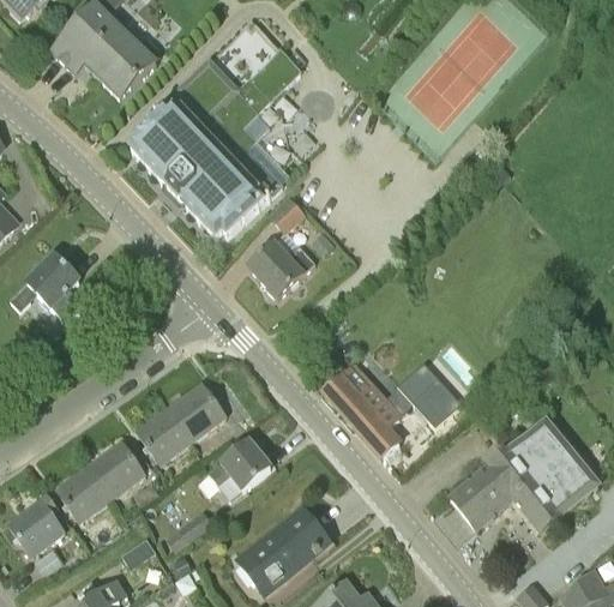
[(1,0),(19,19),(38,0),(1,0)]
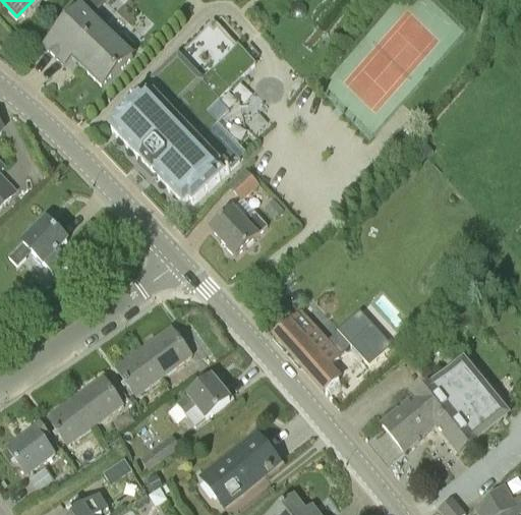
[(133,53),(93,15),(107,0),(88,0),(82,6),(81,5),(45,45),(64,64),(73,55),(104,84),(133,53)]
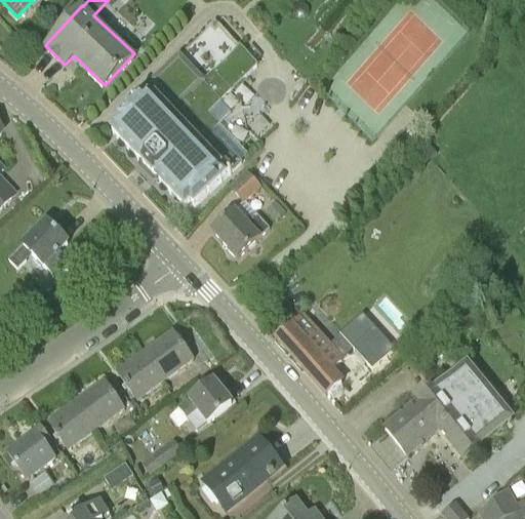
[(207,109),(256,63),(239,45),(205,77),(180,50),(154,77),(160,82),(145,97),(142,94),(115,120),(147,153),(144,156),(144,161),(155,173),(161,173),(163,170),(195,203),(241,159),(211,127),(218,121),(207,109)]
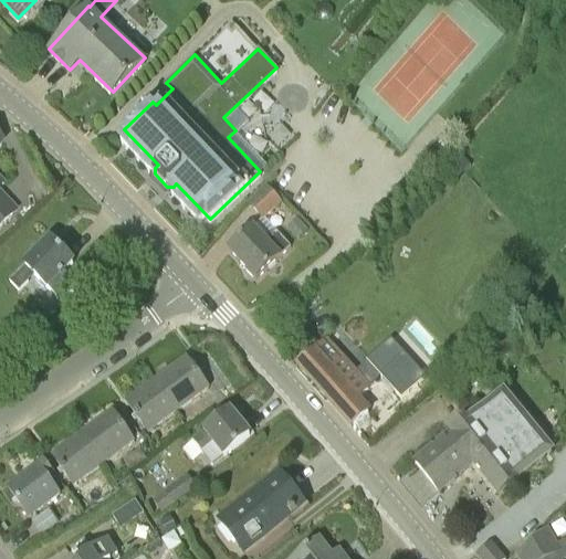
[(0,143),(3,140),(0,136),(0,220),(13,208),(0,193),(0,143)]
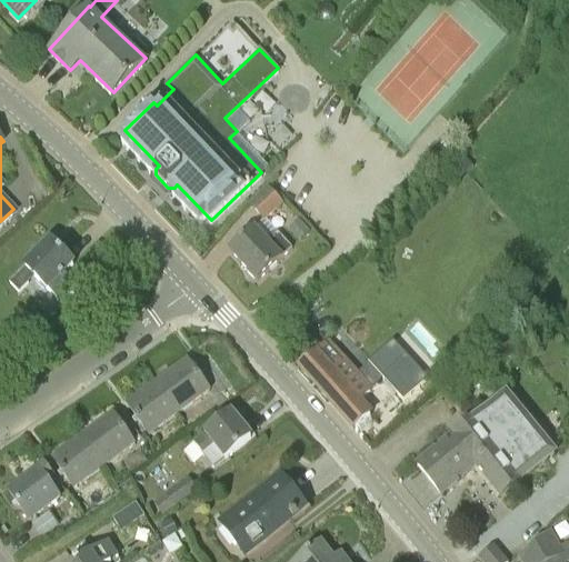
[(265,214),(283,198),(269,183),(251,200),(265,214)]
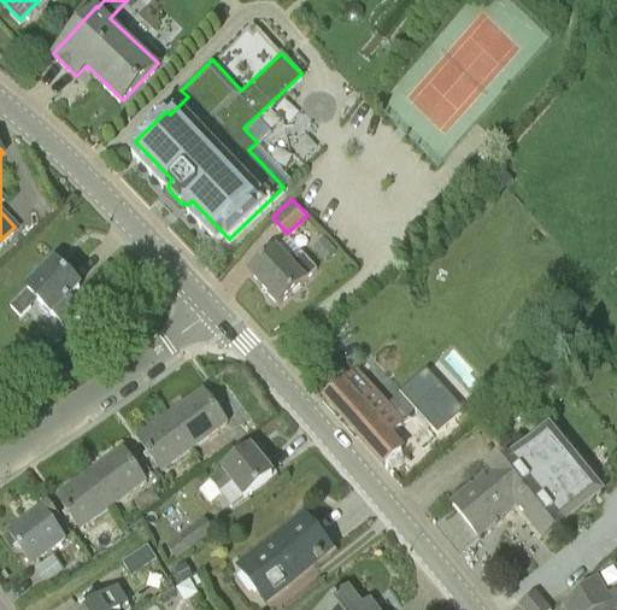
[(335,246),(323,234),(313,242),(325,254),(335,246)]
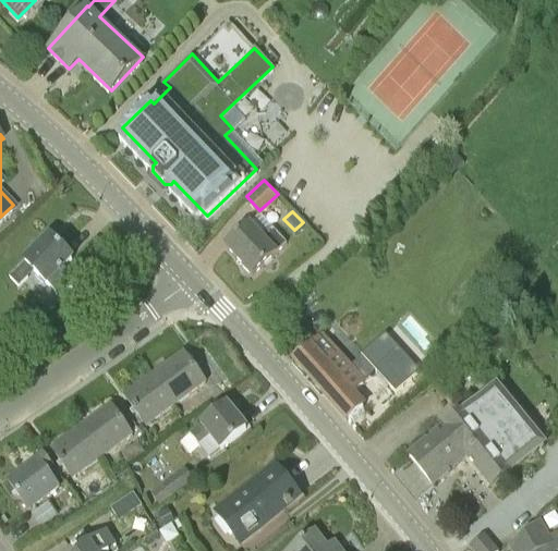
[(271,223),(262,233),(250,220),(226,242),(242,259),(241,260),(250,270),(251,269),(253,271),(287,240),(271,223)]
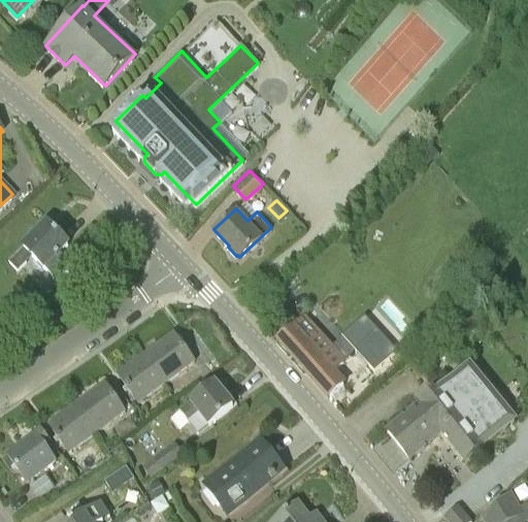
[(44,264),(55,274),(68,261),(59,252),(68,241),(47,221),(20,248),(28,257),(32,253),(44,265),(44,264)]
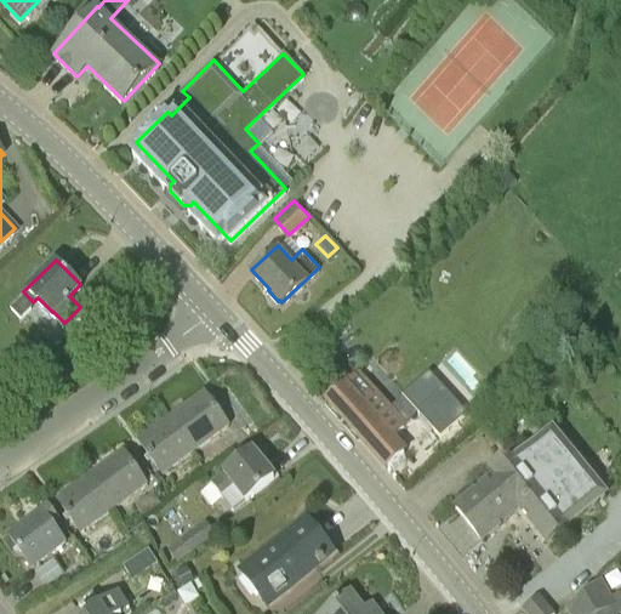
[(11,303),(21,314),(33,302),(23,291),(11,303)]
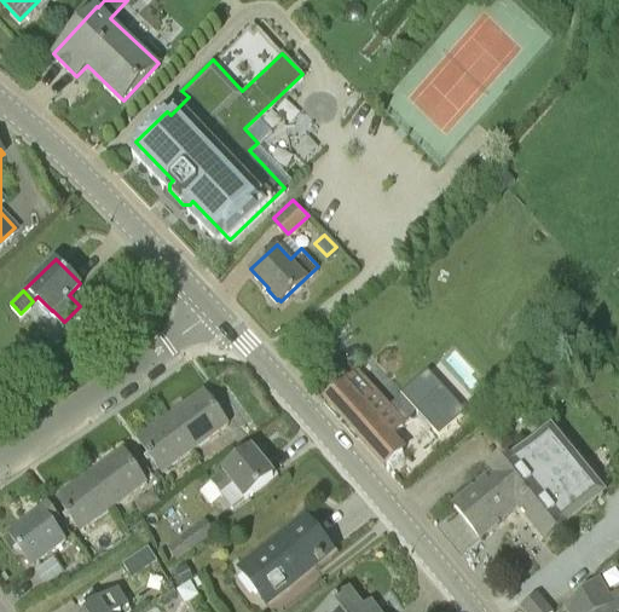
[(386,465),(404,449),(391,433),(403,422),(356,370),(327,397),(386,465)]
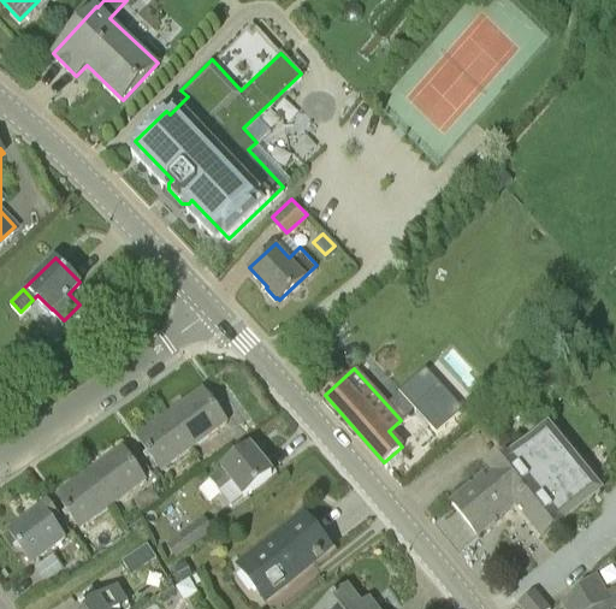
[(170,408),(194,442),(227,419),(202,385),(170,408)]
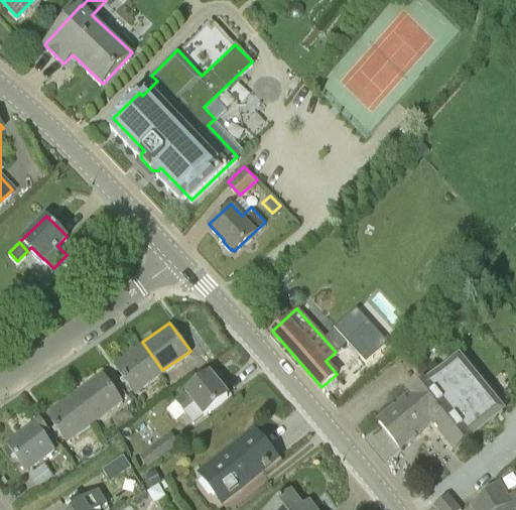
[(135,390),(162,370),(142,342),(115,362),(135,390)]
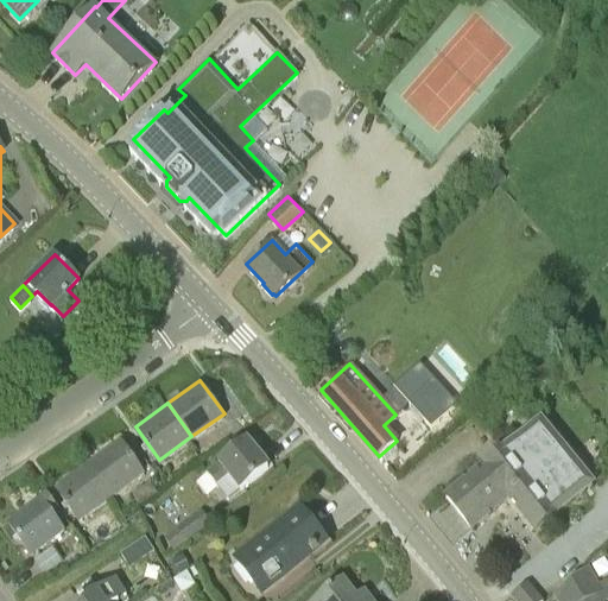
[(593,481),(556,437),(542,418),(448,495),(472,525),(510,494),(536,526),(593,481)]
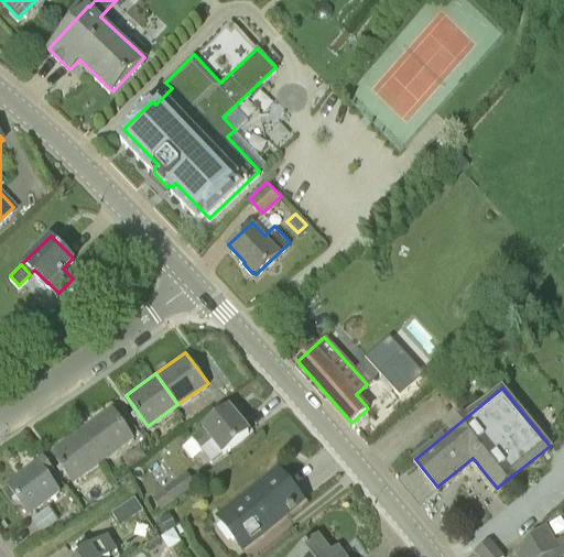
[(104,457),(133,436),(111,405),(82,427),(104,457)]
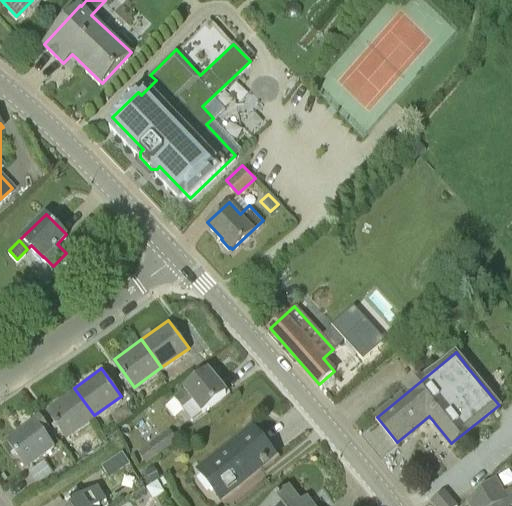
[(192,417),(230,388),(219,373),(215,376),(209,368),(185,386),(174,394),(192,417)]
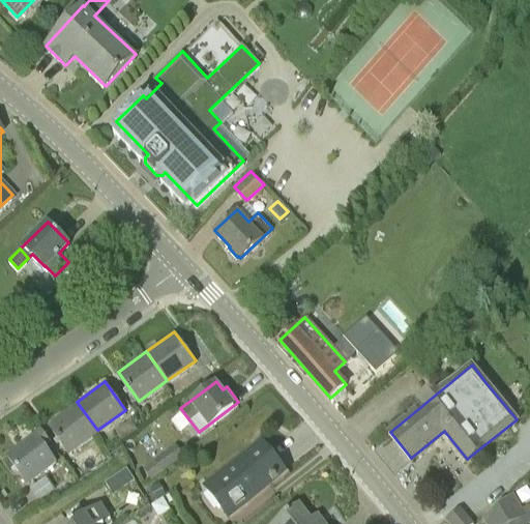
[(141,408),(135,399),(130,403),(137,411),(141,408)]
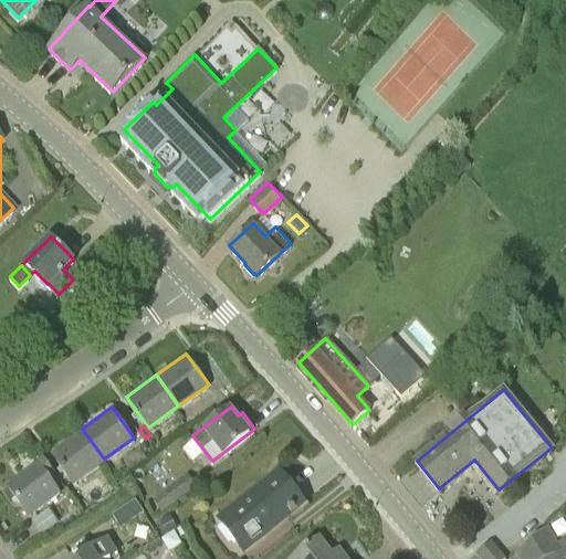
[(74,481),(104,459),(82,429),(52,450),(74,481)]
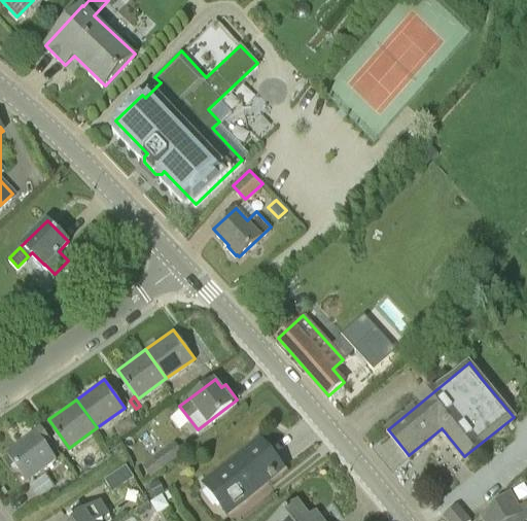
[(116,424),(121,433),(135,425),(129,416),(116,424)]
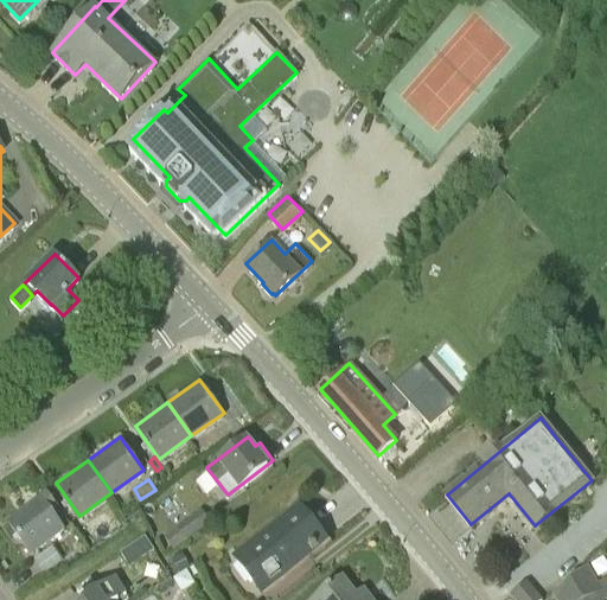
[(51,508),(58,503),(49,489),(7,517),(31,550),(64,528),(51,508)]
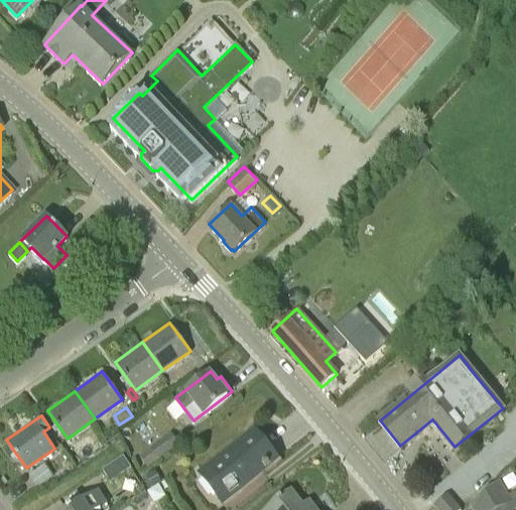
[(140,453),(147,463),(178,440),(170,430),(140,453)]
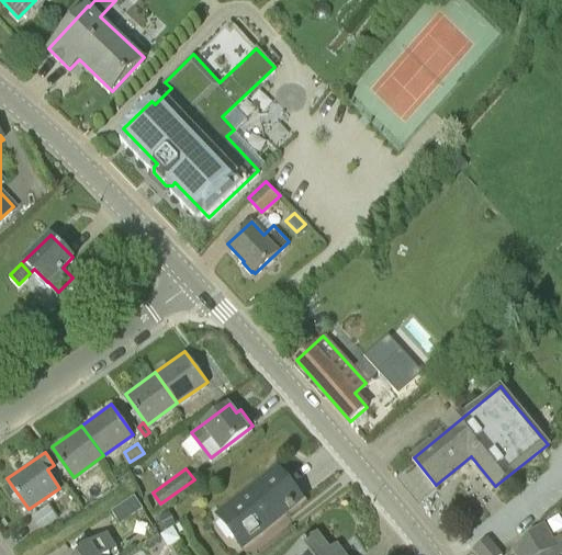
[(265,524),(283,510),(301,497),(283,474),(269,485),(262,476),(249,487),(261,502),(254,509),(265,524)]
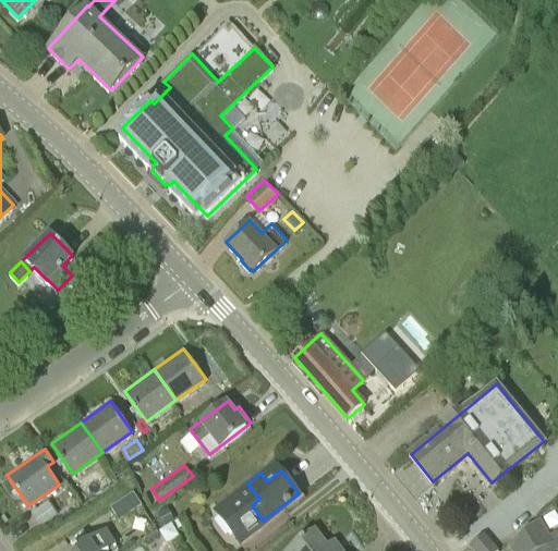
[(241,538),(263,521),(252,505),(259,499),(247,484),(217,507),(241,538)]
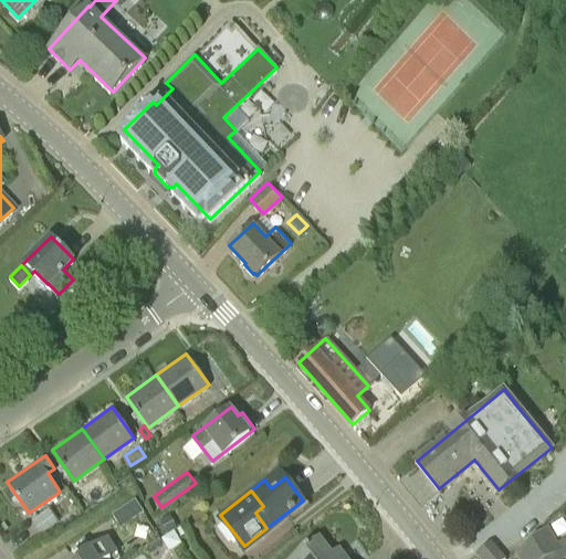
[(144,508),(135,495),(112,510),(121,525),(144,508)]
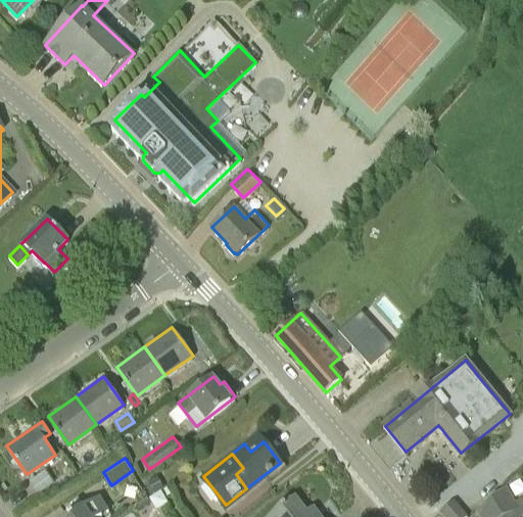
[(40,487),(56,478),(50,468),(34,477),(40,487)]
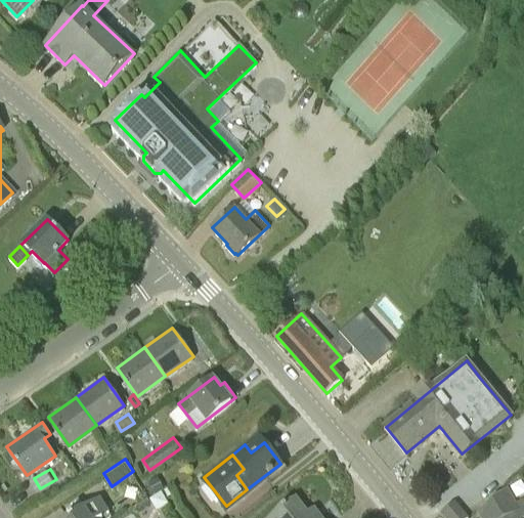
[(164,486),(158,473),(148,478),(155,491),(164,486)]
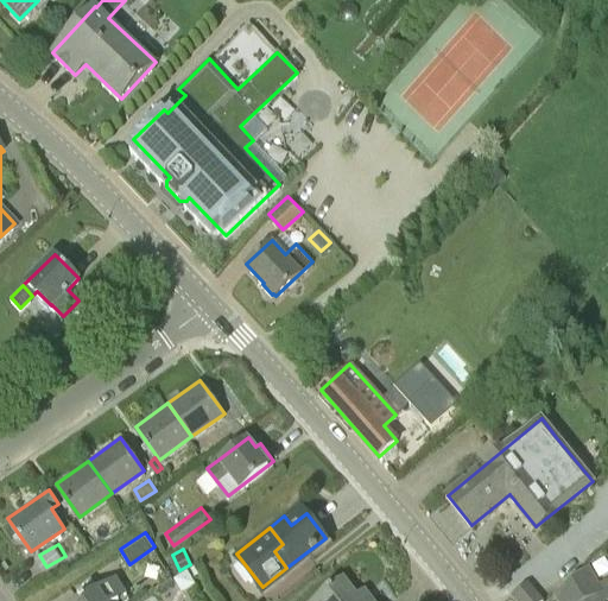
[(607,580),(606,576),(597,582),(587,564),(555,592),(559,600),(603,600),(603,599),(607,595),(607,580)]
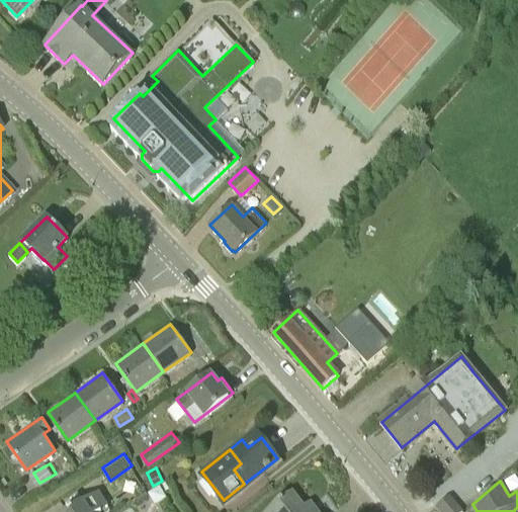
[(95,511),(108,504),(99,490),(68,510),(69,511),(66,511),(95,511)]
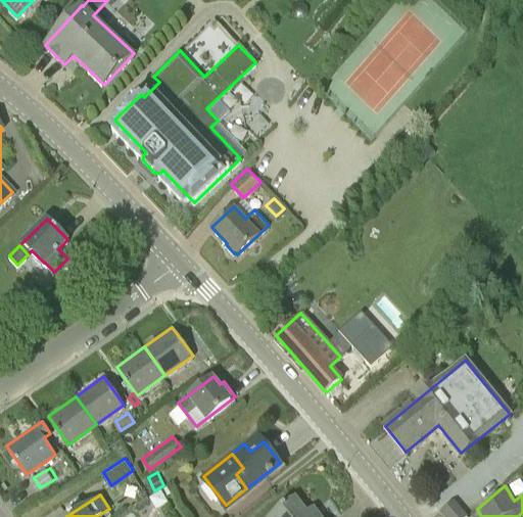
[(321,516),(318,516),(311,516),(295,497),(286,504),(285,503),(267,516),(321,516)]
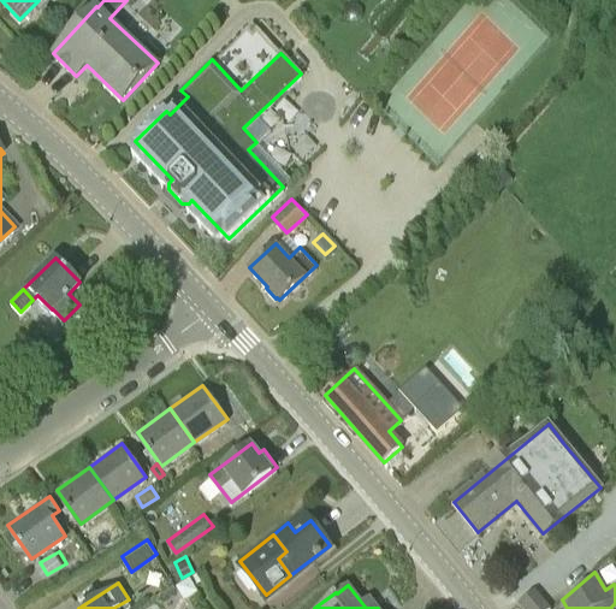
[(546,608),(550,607),(534,587),(520,601),(526,608),(546,608)]
